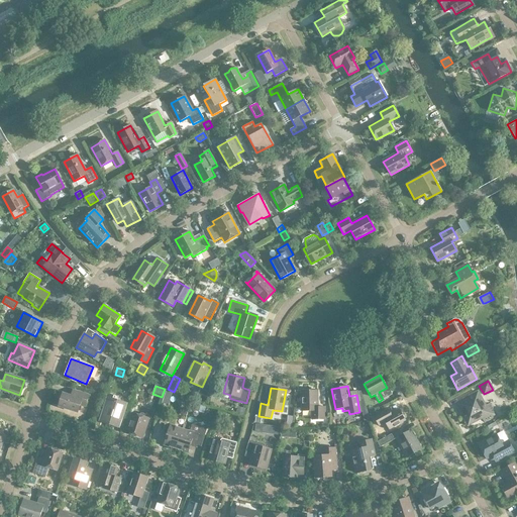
[(195,400),(203,404),(208,393),(200,389),(195,400)]
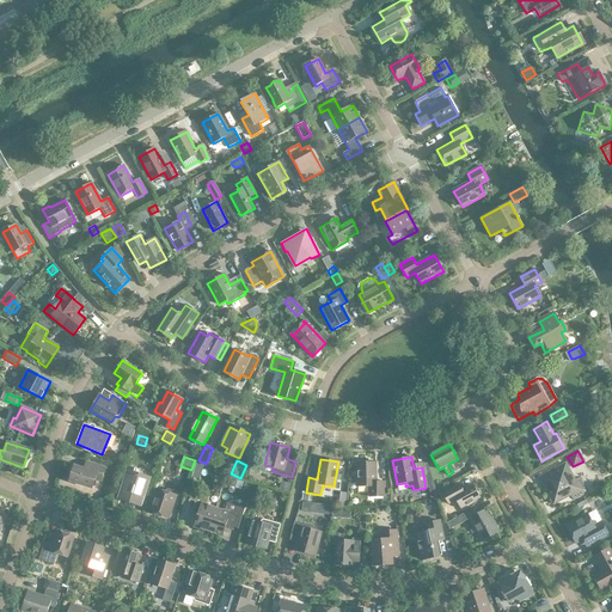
[(74,465),(69,481),(92,488),(95,479),(101,481),(105,467),(89,463),(86,470),(74,465)]
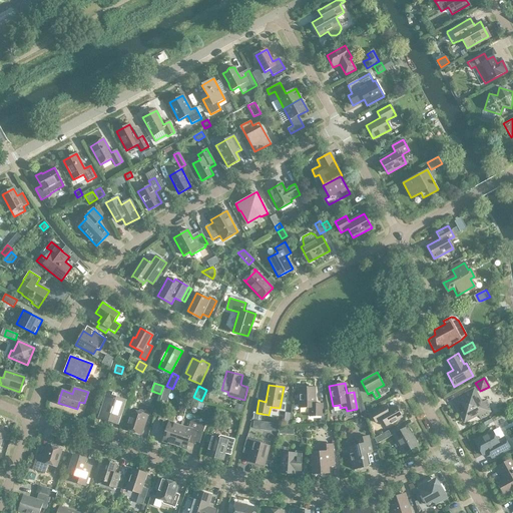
[(315,388),(299,388),(300,408),(309,408),(310,417),(322,416),(322,404),(315,404),(315,388)]
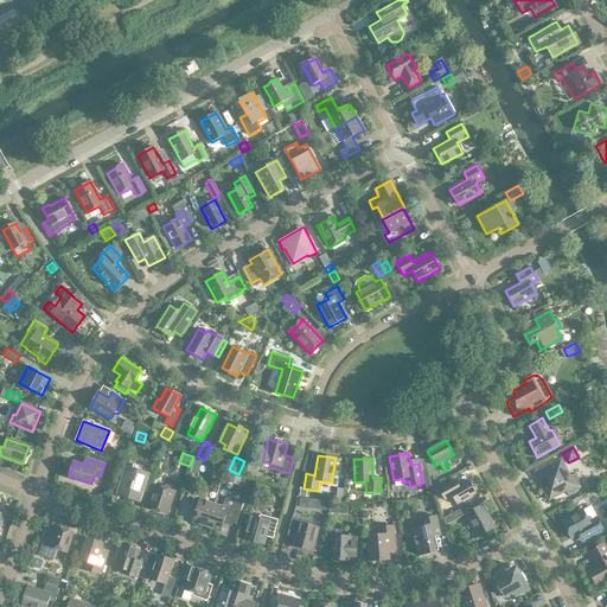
[(561,460),(536,474),(534,475),(548,503),(567,492),(568,496),(582,487),(575,474),(569,477),(561,460)]
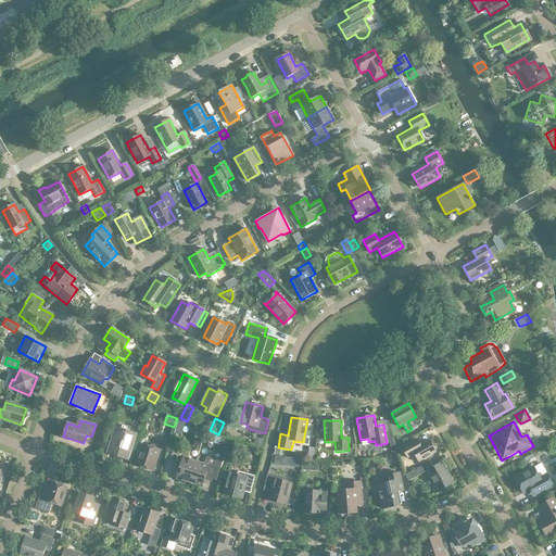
[(109,452),(127,458),(135,436),(116,429),(109,452)]
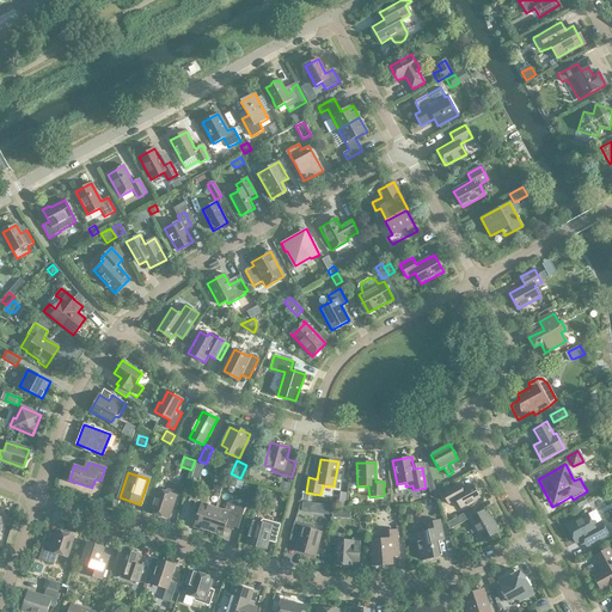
[(291,485),(281,482),(279,490),(288,494),(291,485)]
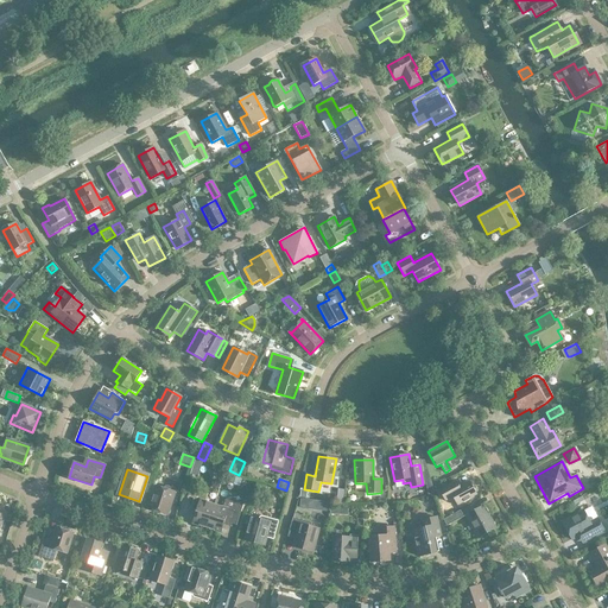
[(164,488),(156,486),(149,508),(166,514),(175,492),(177,492),(181,482),(173,480),(171,487),(166,486),(164,486),(164,488)]
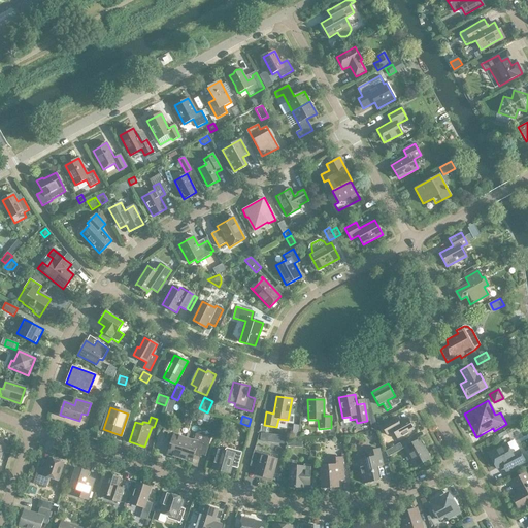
[(395,425),(392,420),(382,426),(387,435),(393,431),(397,438),(414,429),(407,419),(395,425)]
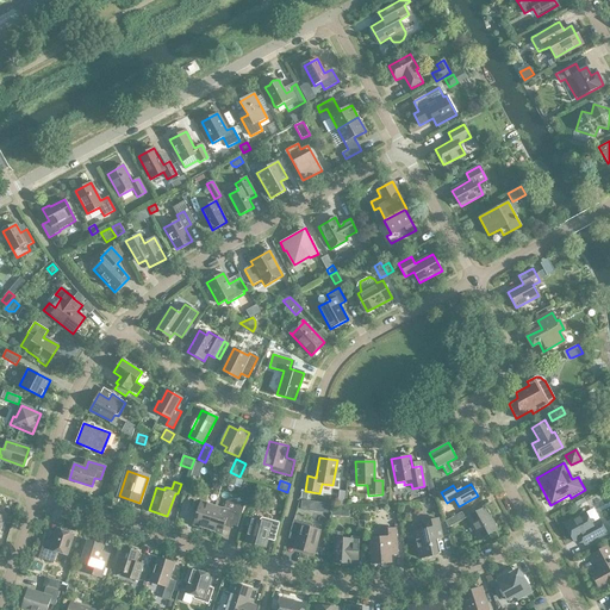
[(209,496),(192,490),(188,498),(194,499),(192,506),(198,509),(193,524),(207,529),(215,506),(206,503),(209,496)]
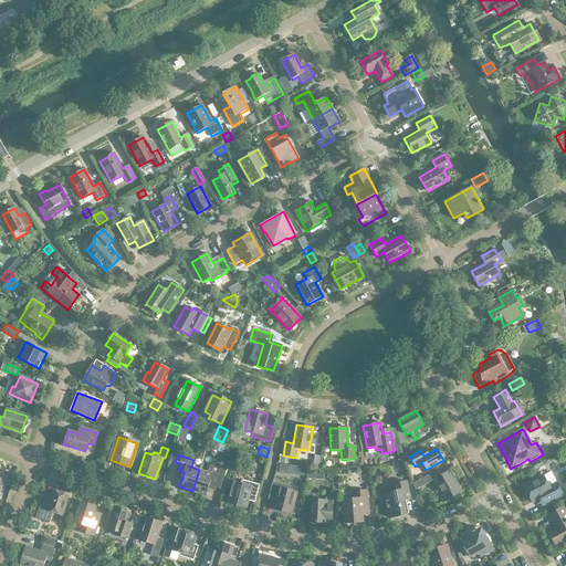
[(220,467),(212,463),(210,464),(207,472),(199,470),(192,491),(206,495),(209,485),(220,489),(227,469),(223,468),(221,469),(220,467)]
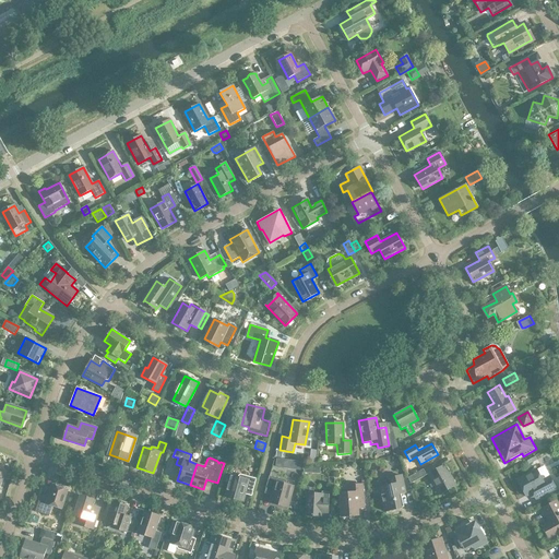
[(276,459),(274,467),(283,468),(284,460),(276,459)]
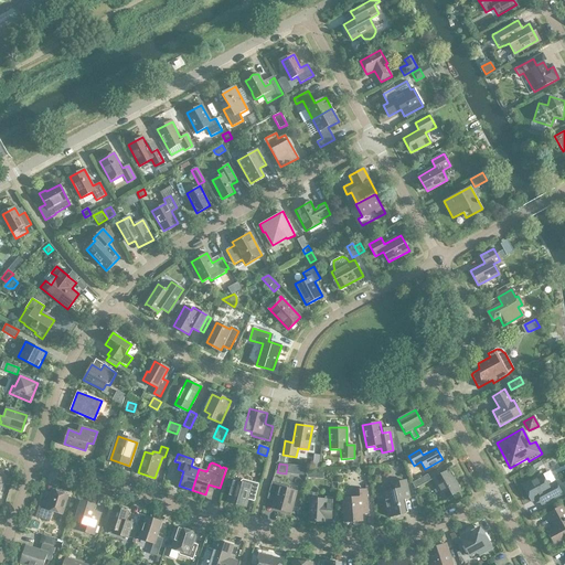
[(297,466),(296,475),(304,476),(305,467),(297,466)]
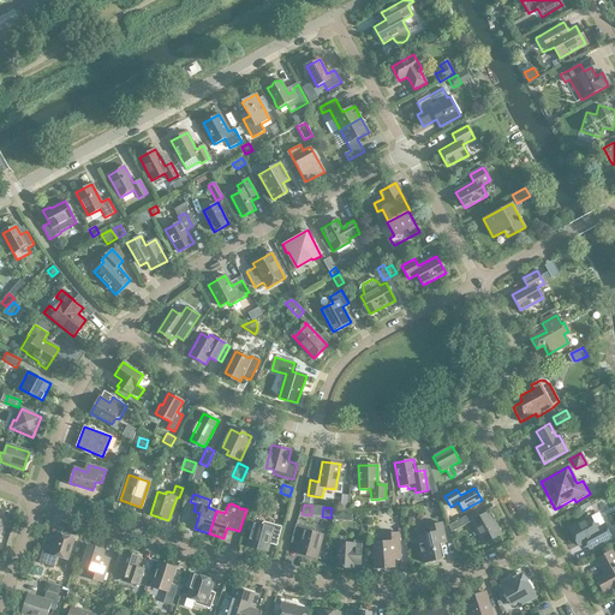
[(501,535),(488,512),(471,521),(483,544),(501,535)]
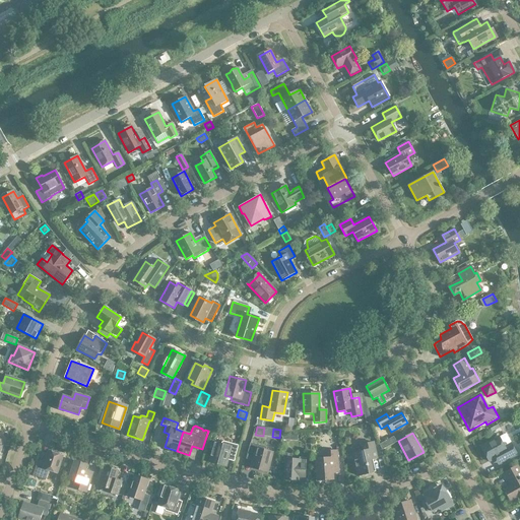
[(396,442),(393,437),(379,444),(382,450),(396,442)]
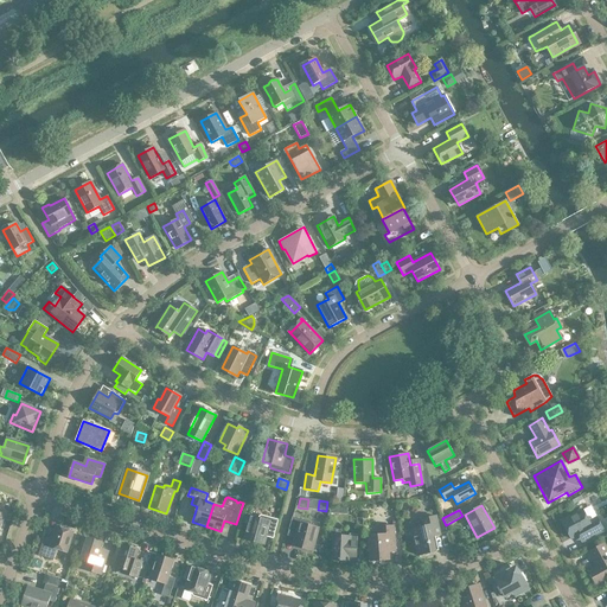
[(570,538),(577,535),(581,542),(604,530),(596,519),(593,522),(590,517),(588,516),(586,517),(582,510),(561,522),(570,538)]
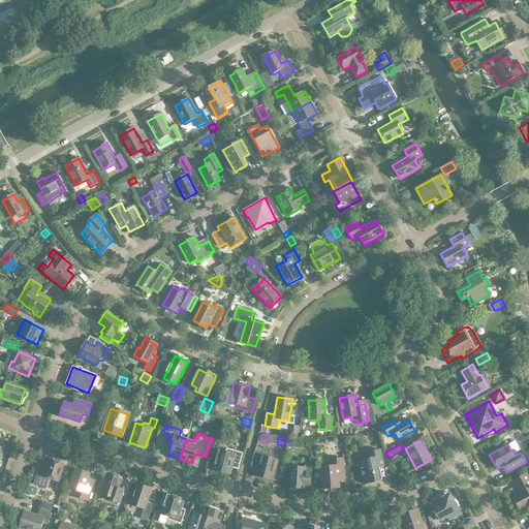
[(219,450),(214,470),(228,474),(231,464),(239,466),(242,453),(226,448),(225,449),(225,452),(219,450)]
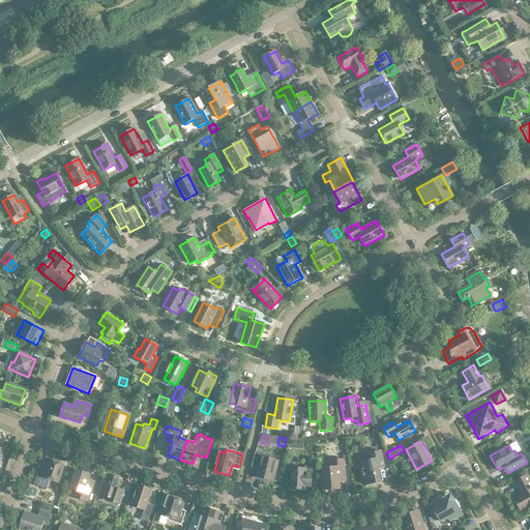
[(359,463),(364,484),(380,481),(377,468),(384,467),(380,450),(369,453),(370,460),(359,463)]
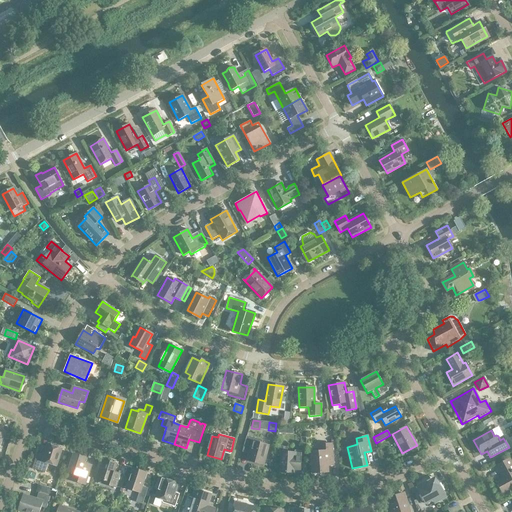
[(261,440),(246,436),(243,449),(249,451),(247,460),(263,464),(268,445),(261,443),(262,441),(261,440)]
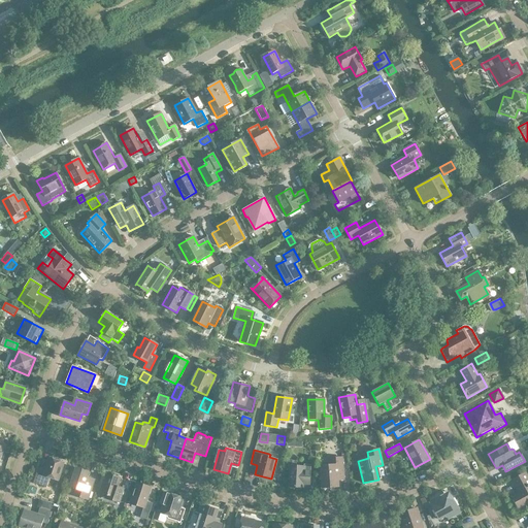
[(44,471),(37,469),(33,483),(45,488),(50,477),(58,481),(64,463),(48,458),(44,471)]
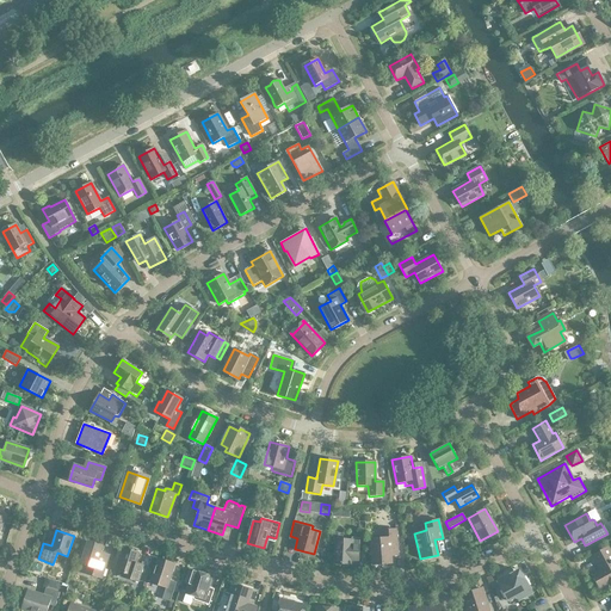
[(370,539),(372,565),(392,563),(390,555),(397,555),(397,539),(396,539),(395,530),(381,531),(381,538),(370,539)]
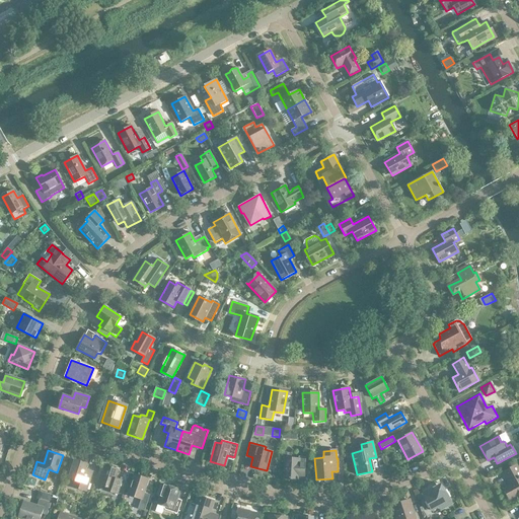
[(304,475),(305,457),(298,456),(298,458),(285,457),(284,478),(297,479),(298,474),(304,475)]
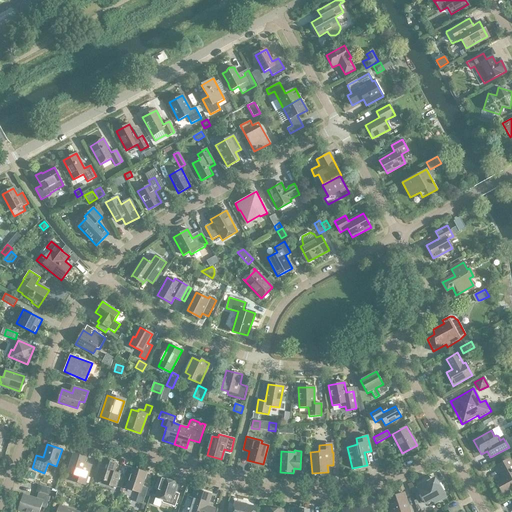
[(86,458),(73,454),(67,472),(79,476),(77,482),(85,484),(91,465),(84,463),(86,458)]
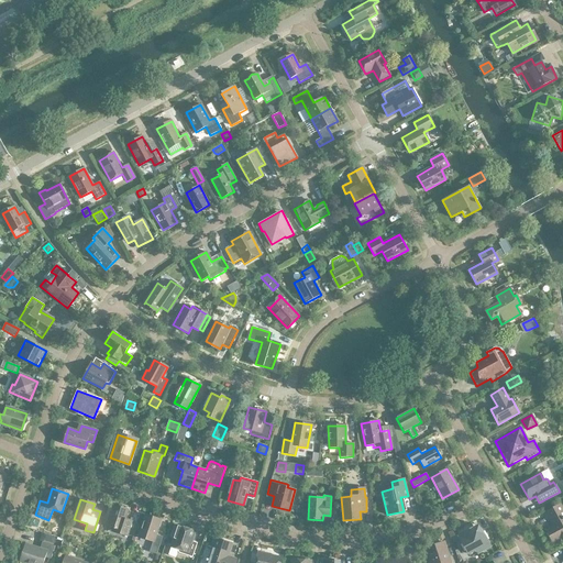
[(552,523),(544,528),(554,544),(562,540),(562,510),(560,504),(545,512),(552,523)]
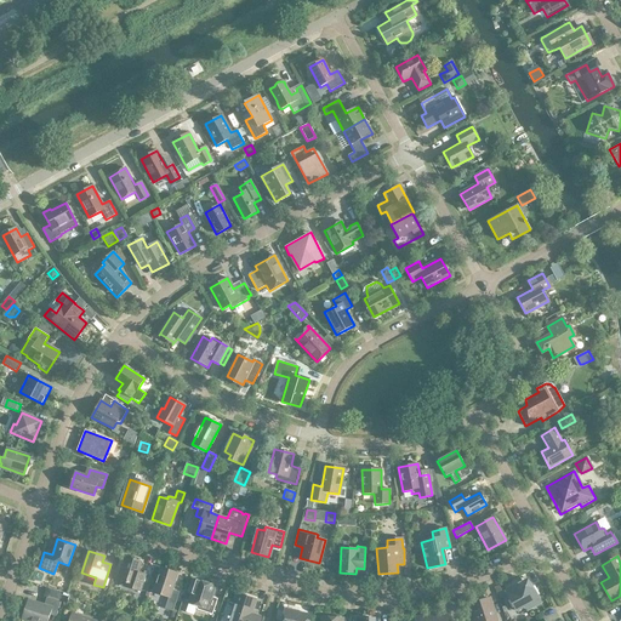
[(118,580),(126,582),(125,586),(140,591),(146,575),(138,573),(142,562),(125,557),(118,580)]
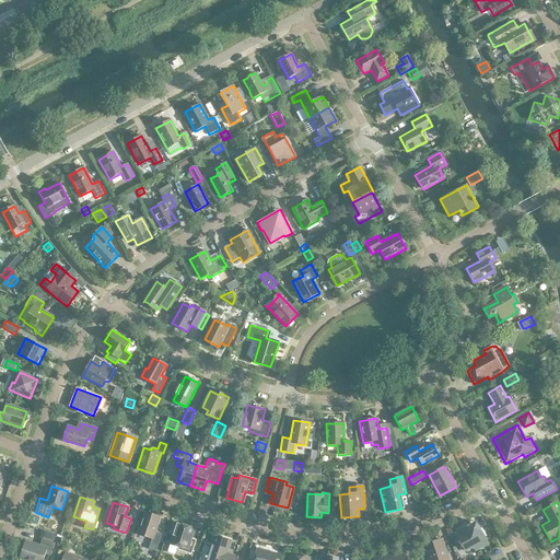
[(160,517),(144,513),(138,534),(152,538),(160,517)]
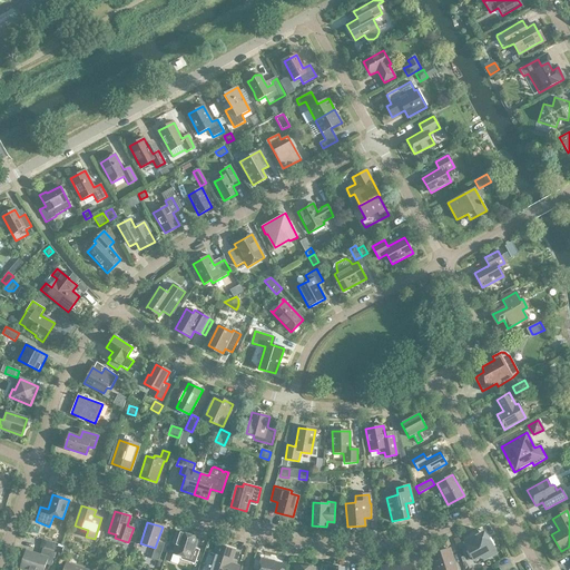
[(180,532),(173,553),(180,556),(180,558),(182,560),(195,564),(198,553),(193,551),(197,538),(180,532)]
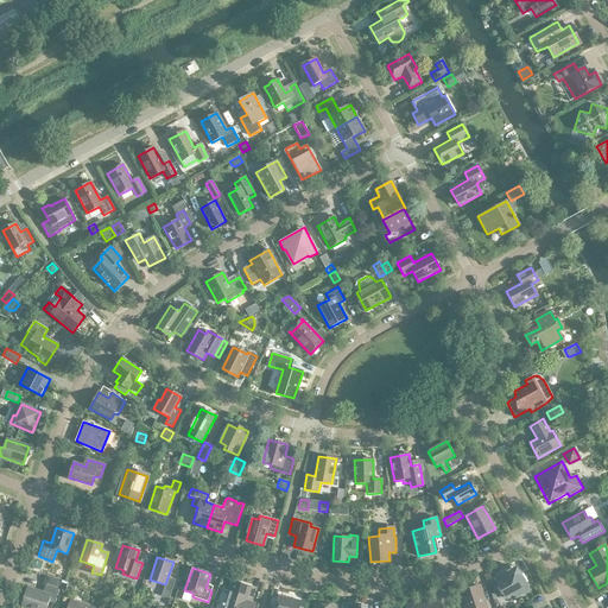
[(517,568),(504,575),(495,580),(506,597),(518,591),(520,595),(529,590),(517,568)]
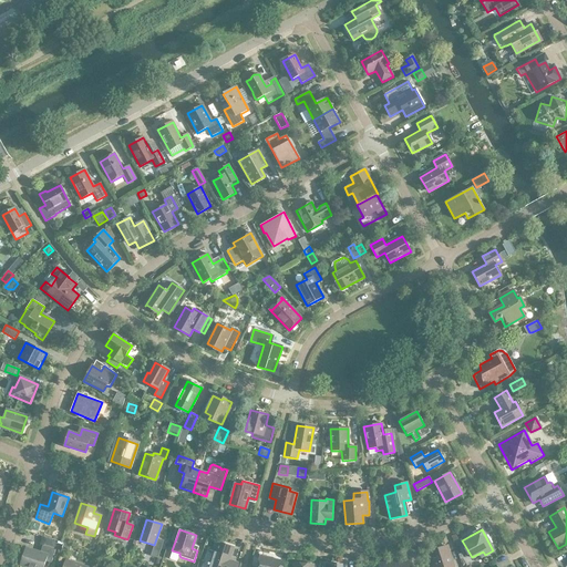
[(234,549),(216,544),(210,563),(208,562),(208,564),(209,564),(208,566),(236,566),(238,563),(229,560),(234,549)]
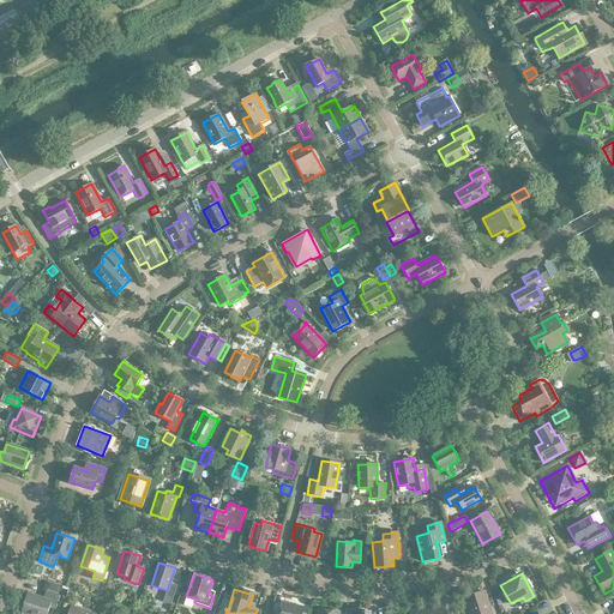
[(43,599),(28,594),(22,612),(30,613),(46,613),(48,608),(55,611),(60,595),(46,591),(43,599)]
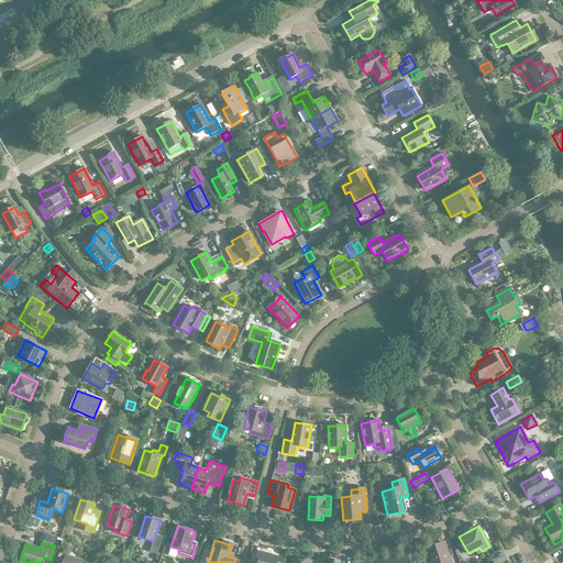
[(443,542),(435,545),(437,549),(428,552),(428,554),(426,555),(428,562),(450,562),(451,562),(443,542)]
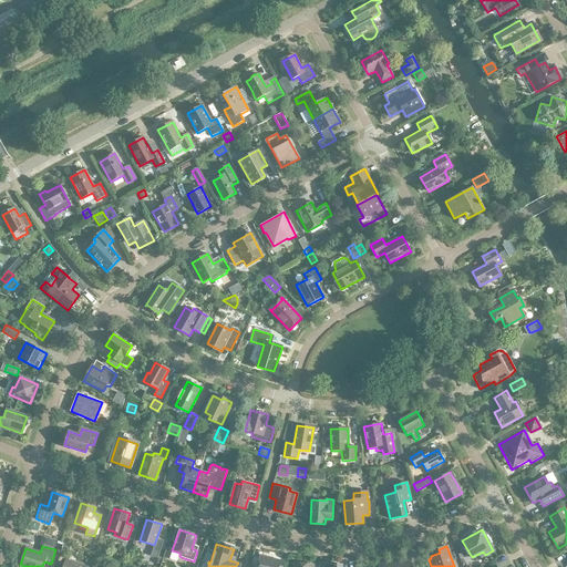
[(279,566),(281,560),(275,559),(275,558),(259,555),(257,566),(255,566),(250,566),(249,566),(279,566)]
